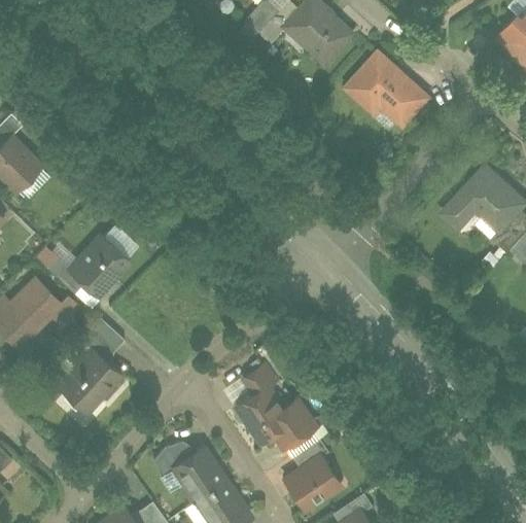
[(358,31),(324,0),(303,0),(279,27),(324,69),(358,31)]
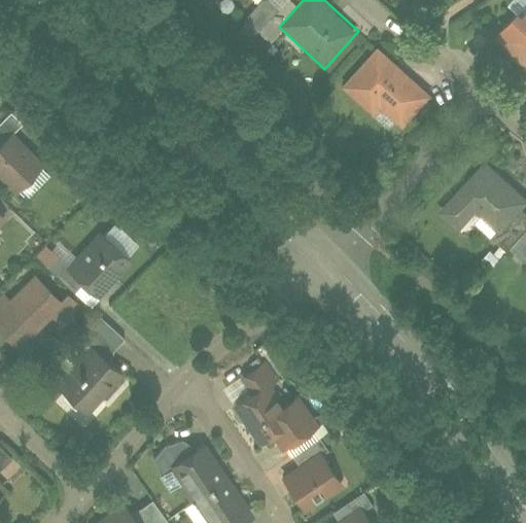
[(525,1),(492,40),(525,68),(525,1)]
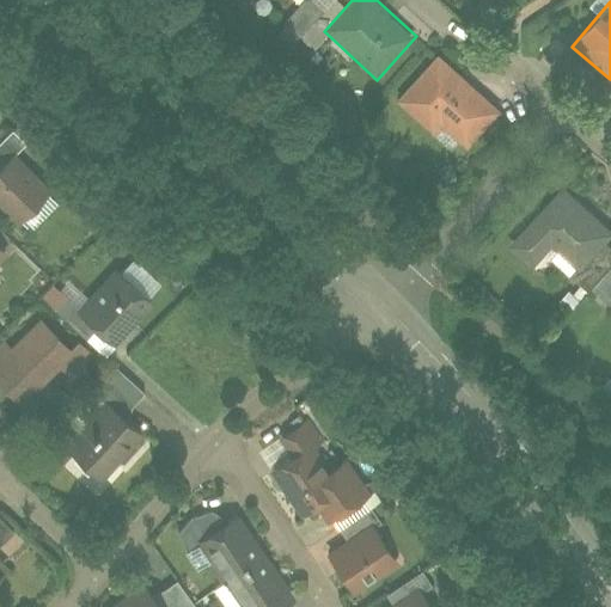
[(500,112),(441,55),(396,102),(432,136),(441,127),(464,148),(500,112)]
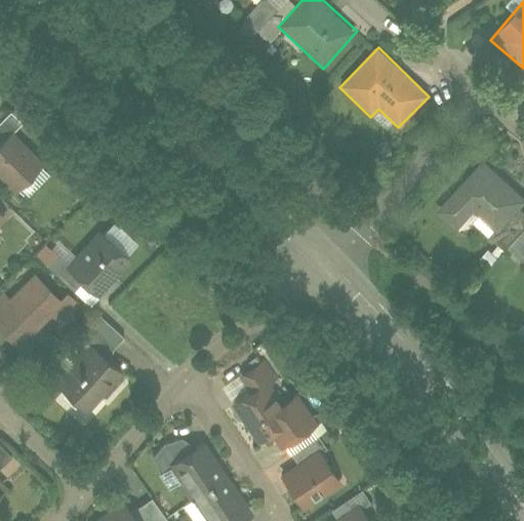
[(8,114),(0,122),(0,181),(13,194),(43,162),(13,133),(21,125),(8,114)]
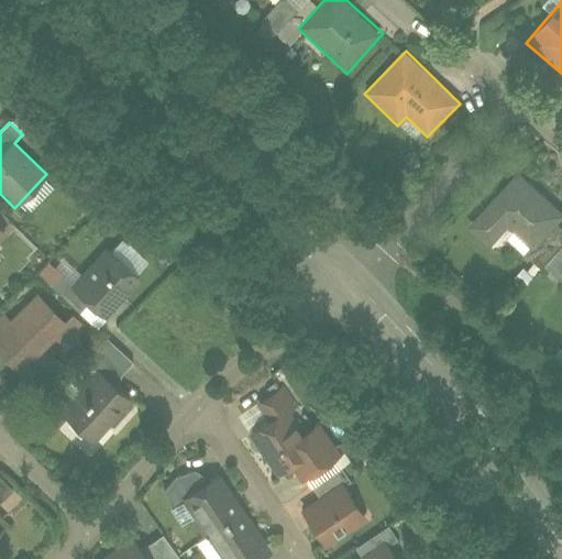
[(561,210),(517,172),(465,231),(488,252),(509,229),(533,250),(561,217),(561,210)]
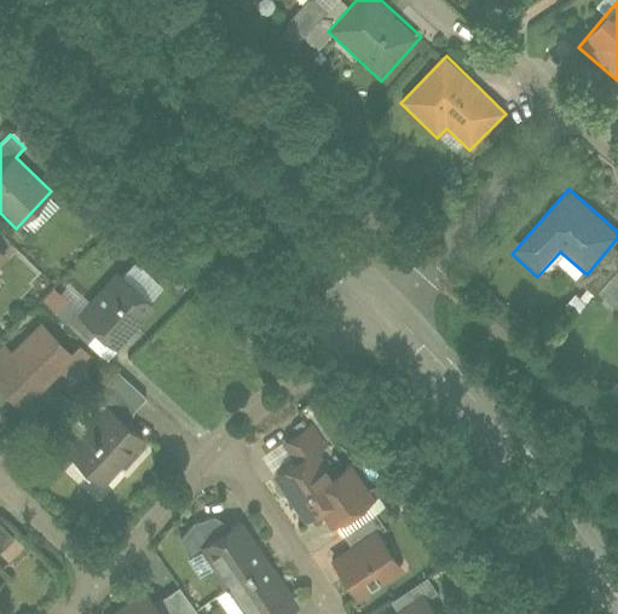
[(154,308),(117,273),(78,317),(114,351),(154,308)]
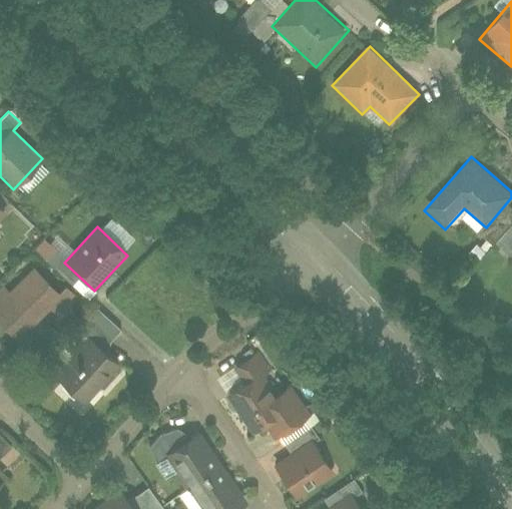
[(3,289),(0,292),(0,327),(20,347),(53,313),(60,320),(79,301),(62,285),(56,292),(32,269),(8,294),(3,289)]
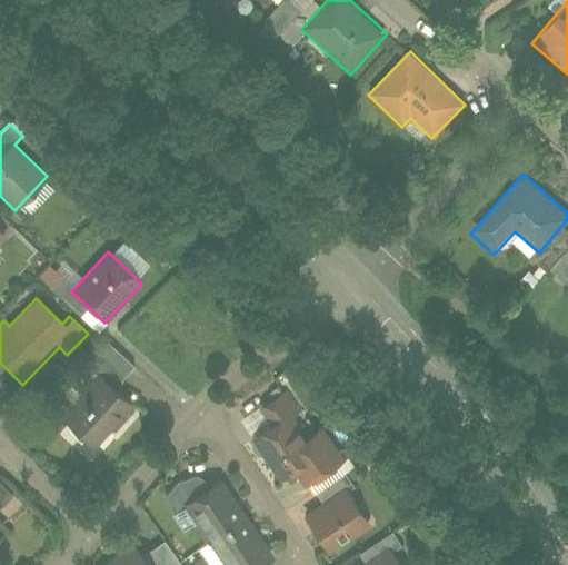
[(95,382),(59,418),(91,449),(132,406),(115,389),(130,372),(106,349),(85,372),(95,382)]
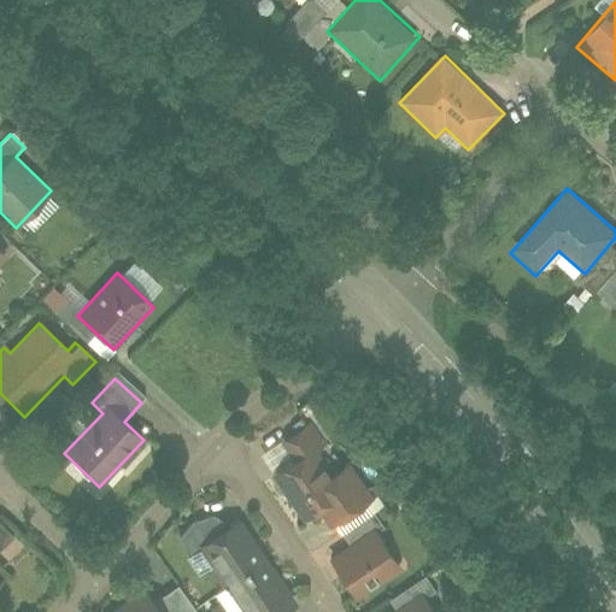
[(371,498),(350,463),(333,474),(321,455),(330,449),(316,425),(282,447),(293,463),(273,476),(303,523),(320,512),(328,525),(371,498)]
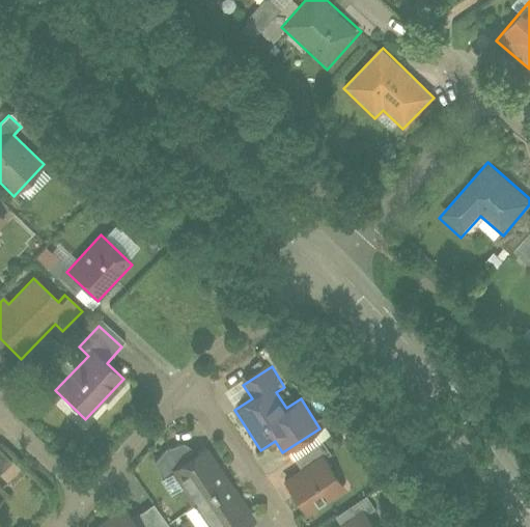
[(196,508),(231,486),(207,448),(172,470),(196,508)]
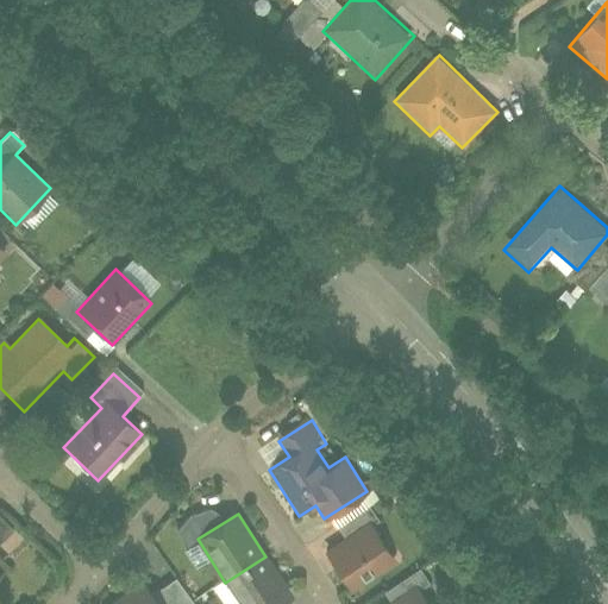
[(397,562),(370,523),(325,554),(352,593),(397,562)]
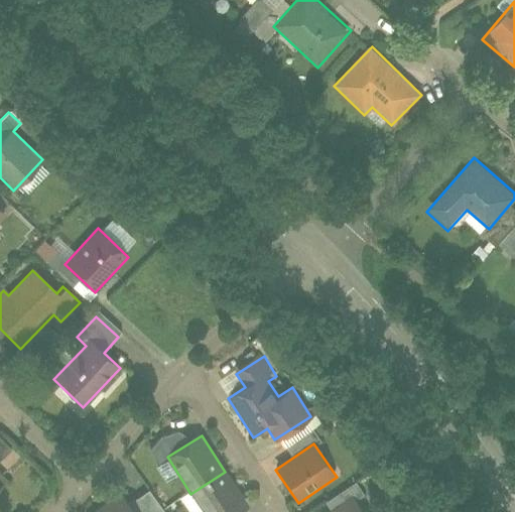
[(245,511),(249,509),(225,472),(190,494),(202,511),(245,511)]
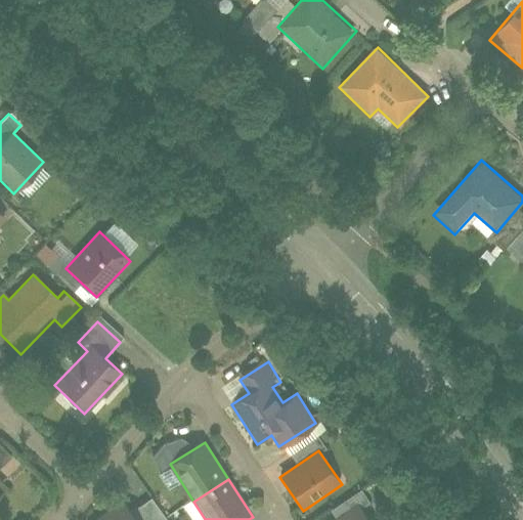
[(123,499),(93,519),(164,519),(150,500),(132,513),(123,499)]
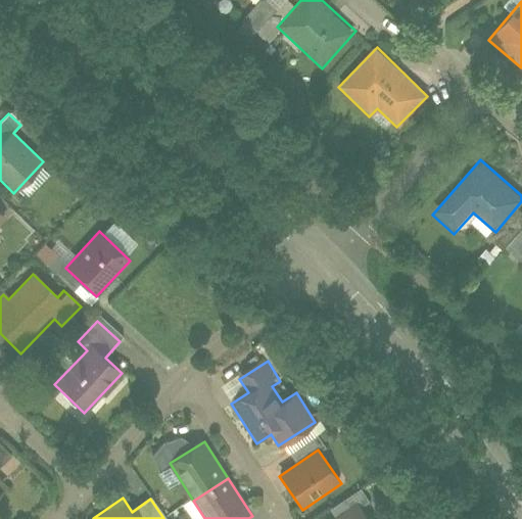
[(365,518),(358,507),(339,518),(365,518)]
